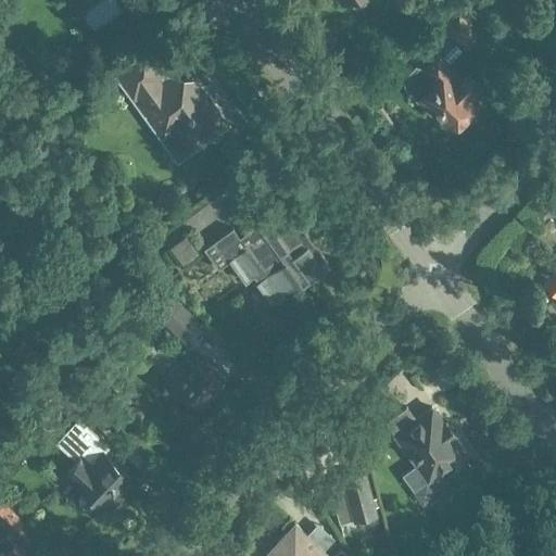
[(416,65),(402,81),(403,86),(429,110),(432,106),(453,126),(459,127),(466,119),(466,114),(464,113),(475,101),(468,95),(477,86),(463,74),(460,77),(453,71),(470,51),(466,47),(479,30),(459,13),(449,21),(442,29),(446,34),(421,61),(425,64),(420,70),(416,65)]
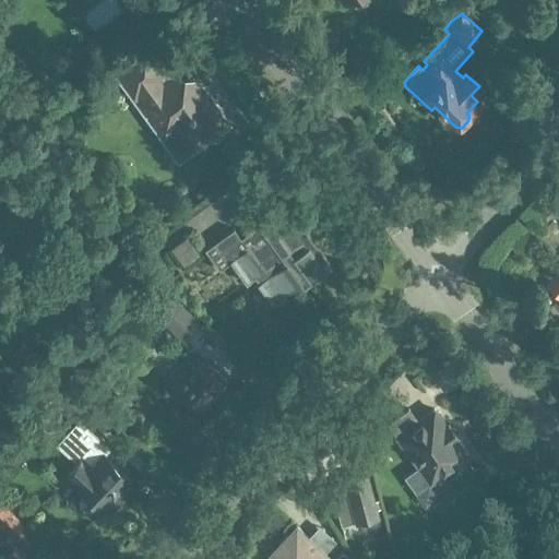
[(145,49),(116,71),(163,138),(176,128),(191,150),(226,123),(199,85),(193,90),(190,84),(175,82),(170,85),(167,80),(162,84),(158,79),(164,74),(145,49)]
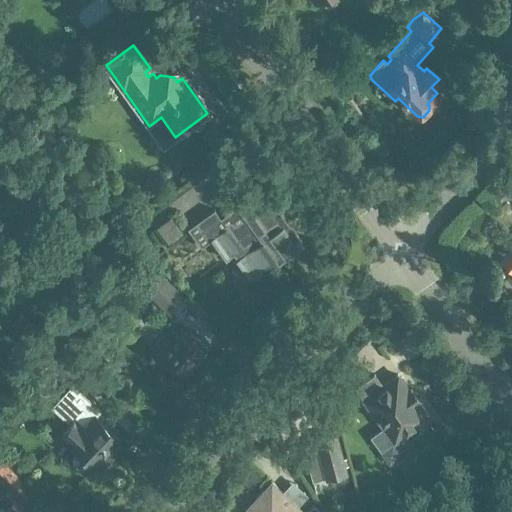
[(156,141),(149,152),(167,164),(174,153),(156,141)]
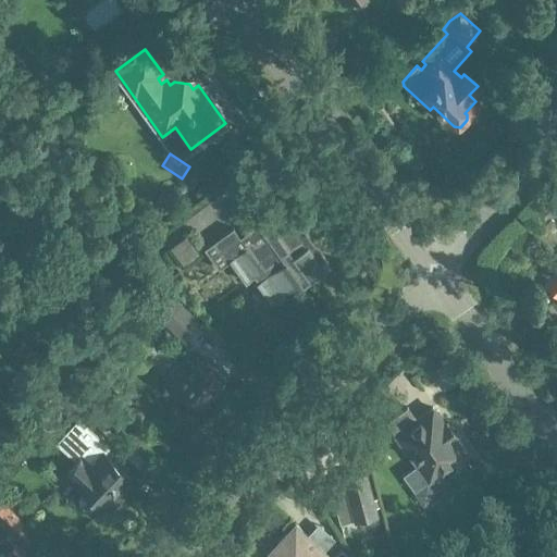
[(232,229),(203,249),(218,270),(230,261),(245,283),(252,276),(257,283),(256,283),(270,302),(298,283),(301,287),(330,268),(292,214),(271,229),(270,226),(262,232),(257,224),(238,238),(232,229)]
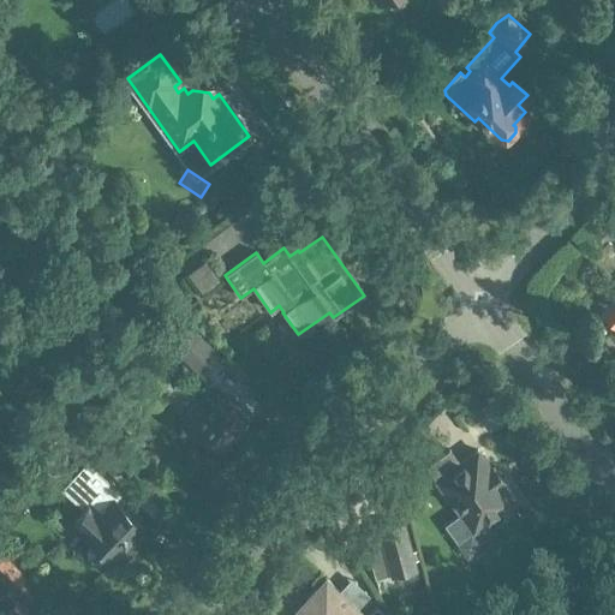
[(187,275),(203,296),(220,282),(206,262),(187,275)]
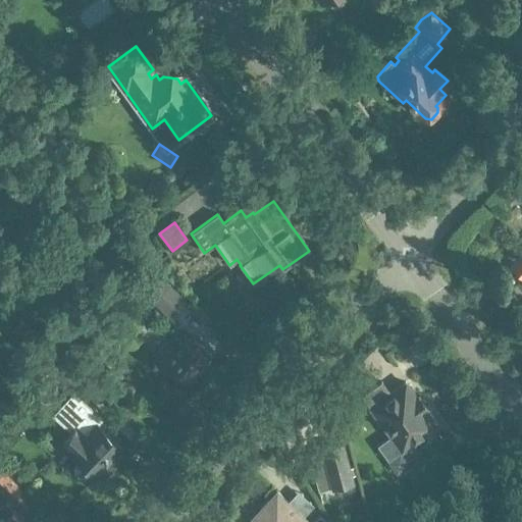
[(521,254),(510,266),(521,277),(521,254)]
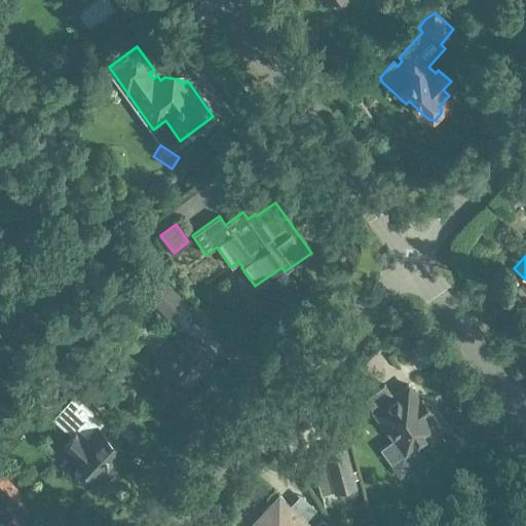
[(161,277),(144,297),(173,323),(190,304),(161,277)]
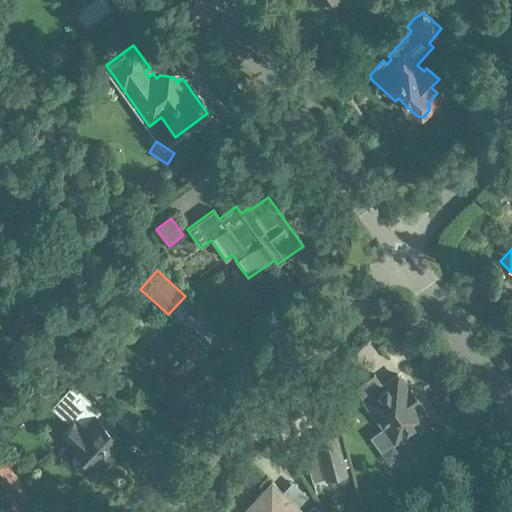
[(172,342),(163,333),(152,345),(180,372),(194,357),(196,359),(207,347),(187,327),(178,336),(172,342)]
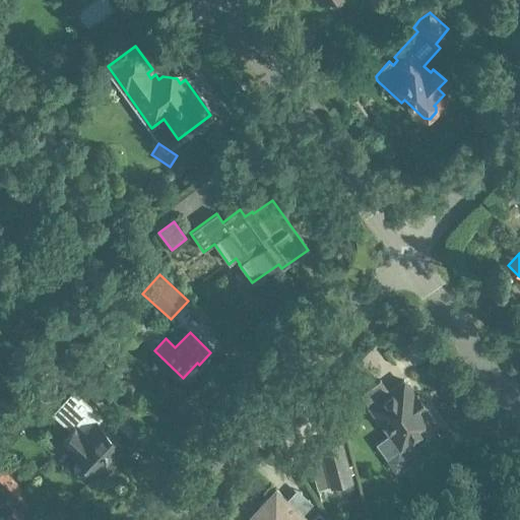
[(175,347),(181,341),(172,332),(166,338),(175,347)]
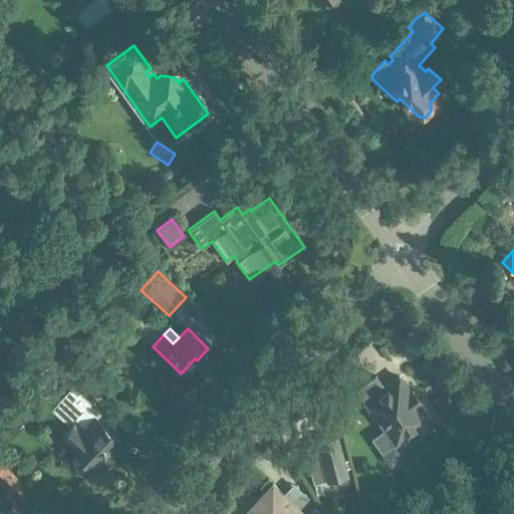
[(377,374),(358,389),(365,400),(363,402),(395,444),(406,436),(408,439),(411,438),(414,438),(417,436),(419,433),(420,430),(418,427),(429,419),(417,404),(420,402),(412,391),(410,393),(398,376),(386,386),(377,374)]
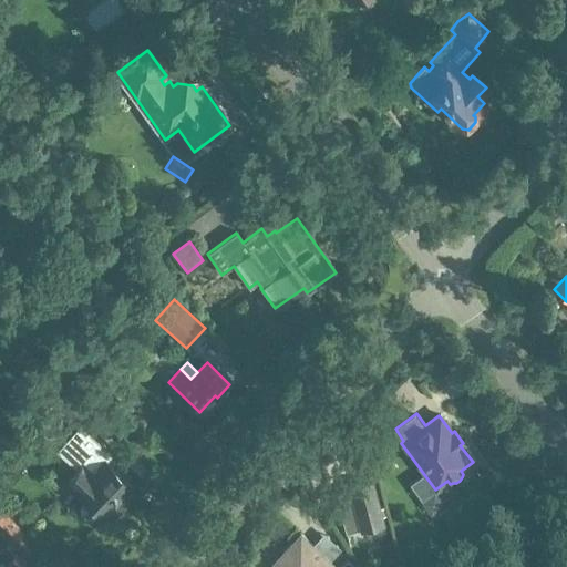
[(83,462),(68,480),(86,497),(79,506),(79,514),(85,519),(92,519),(101,511),(110,519),(130,500),(124,494),(133,485),(99,453),(88,466),(83,462)]
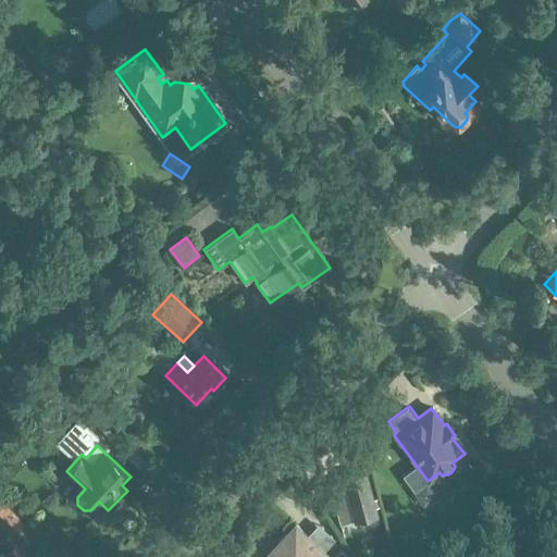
[(345,480),(309,489),(318,502),(322,508),(334,505),(339,524),(355,521),(355,522),(376,517),(367,474),(345,480)]
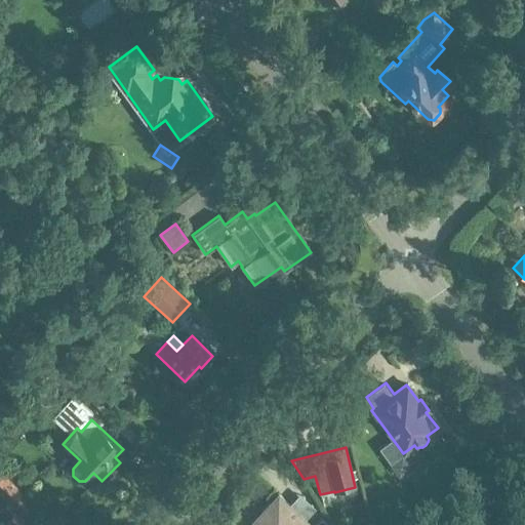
[(376,461),(390,472),(398,461),(385,451),(376,461)]
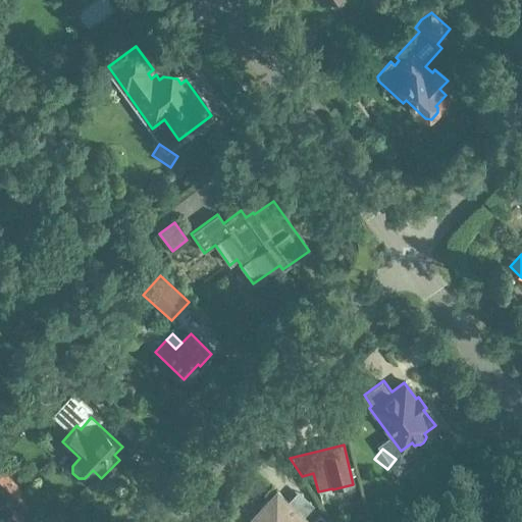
[(1,467),(0,467),(0,486),(24,510),(35,499),(1,467)]
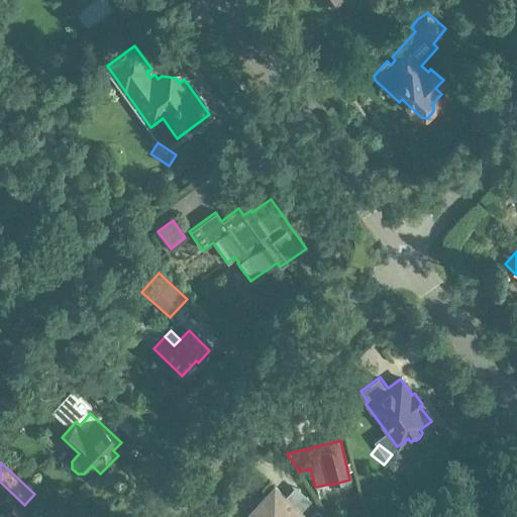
[(307,516),(274,486),(244,516),(307,516)]
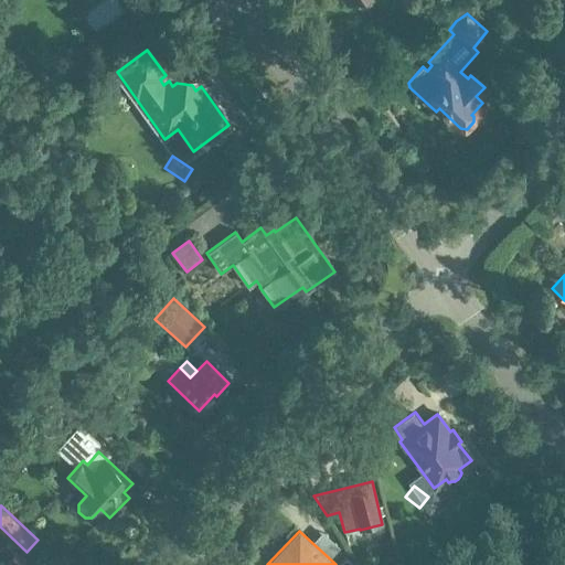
[(17,548),(0,564),(28,564),(31,562),(17,548)]
